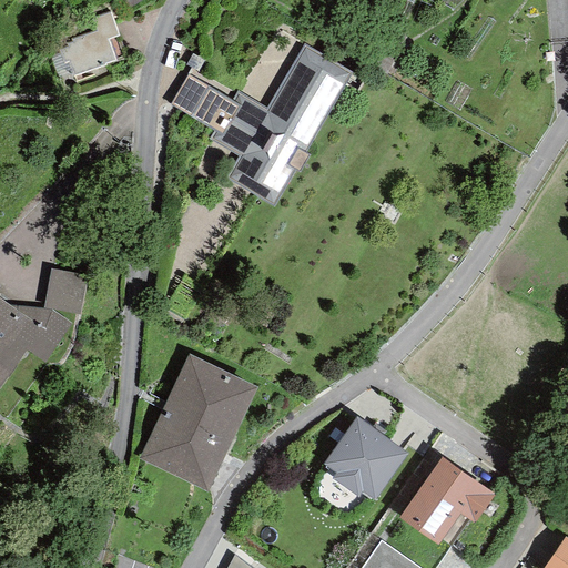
[(118,36),(110,12),(91,19),(95,31),(72,39),(72,42),(67,44),(68,47),(59,50),(63,63),(69,61),(73,75),(103,64),(103,63),(114,59),(107,40),(118,36)]
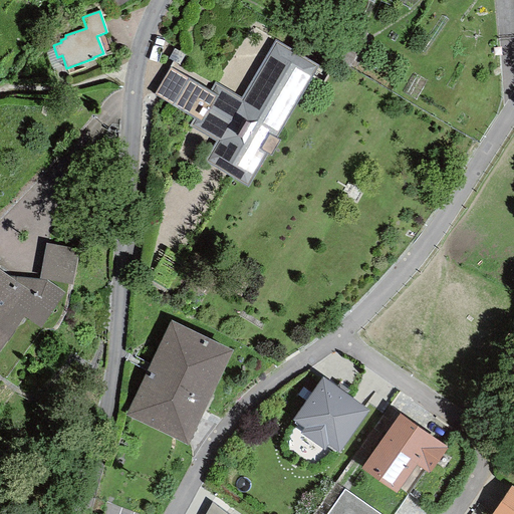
[(318,64),(276,39),(241,98),(215,83),(210,91),(170,67),(154,94),(194,118),(191,125),(218,141),(206,161),(247,186),(266,153),(270,155),(279,141),(275,139),(318,64)]
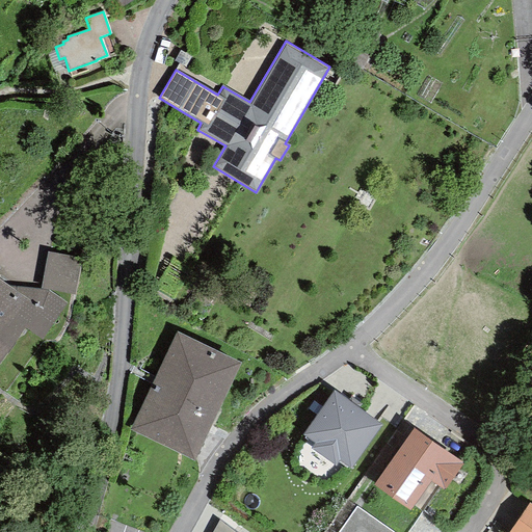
[(46,253),(40,289),(48,290),(74,294),(80,258),(46,253)]
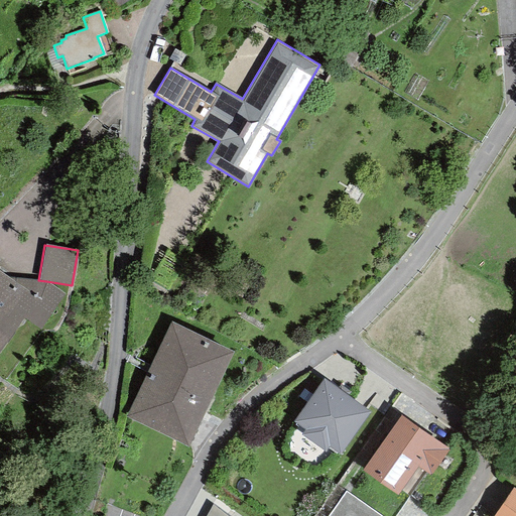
[(0,271),(0,350),(23,318),(39,330),(65,294),(46,281),(38,280),(8,277),(0,271)]
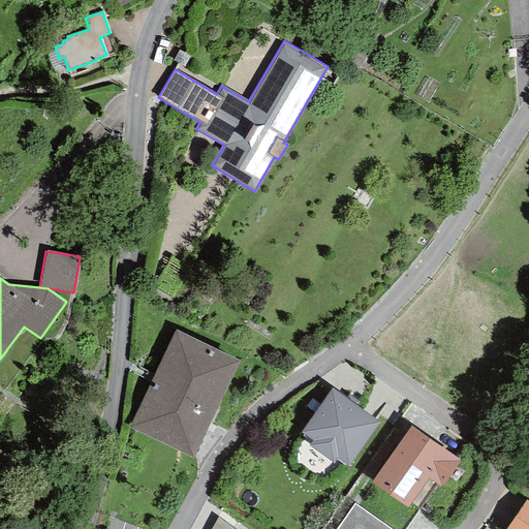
[(239,361),(175,331),(129,428),(192,459),(239,361)]
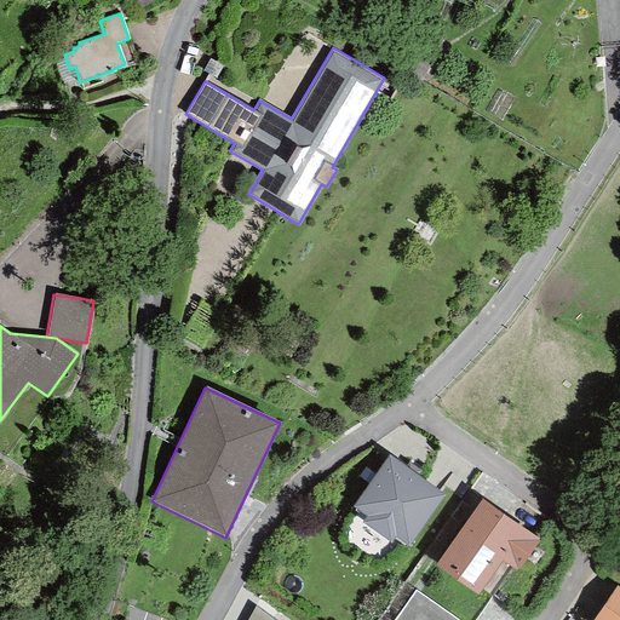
[(408,545),(445,494),(389,454),(350,506),(365,517),(361,522),(390,543),(396,535),(408,545)]
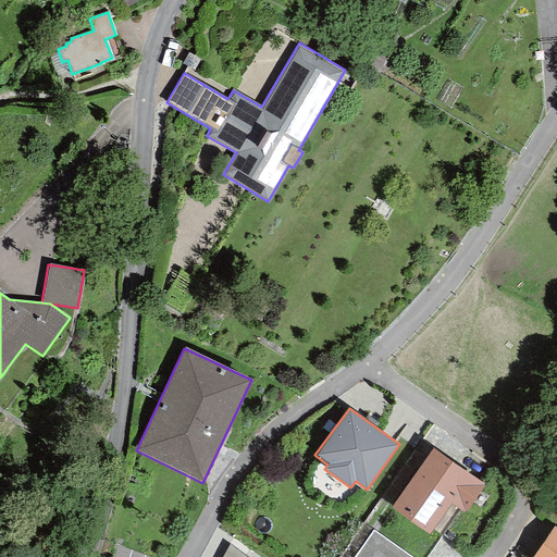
[(391,507),(430,535),(452,505),(462,512),(483,484),(433,448),(391,507)]
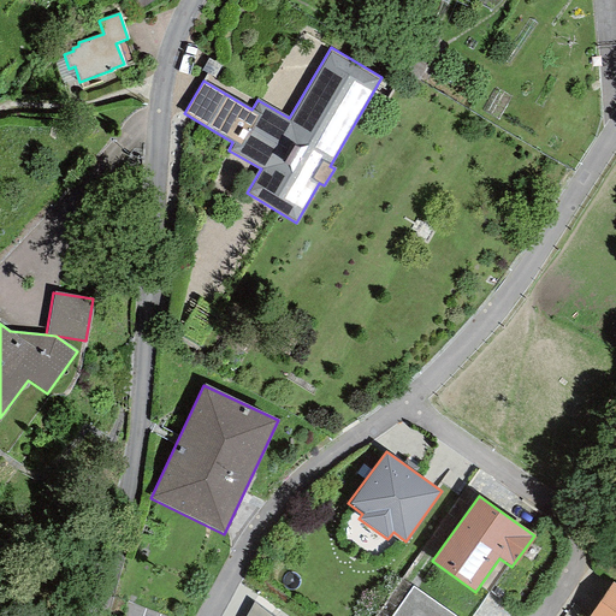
[(615,615),(615,585),(614,584),(588,615),(615,615)]
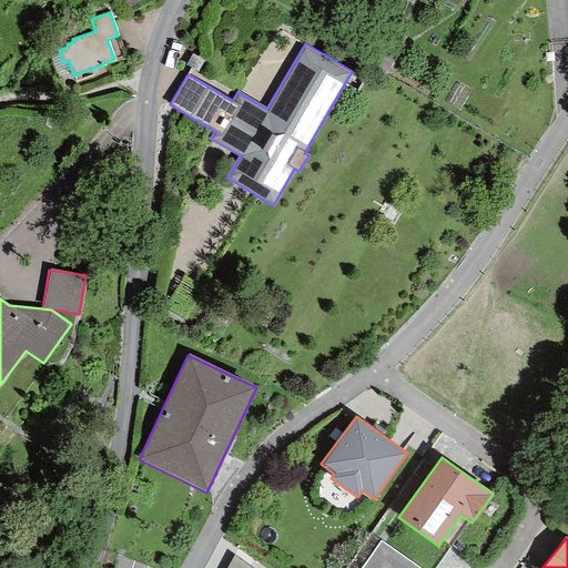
[(359,567),(417,567),(379,541),(359,567)]
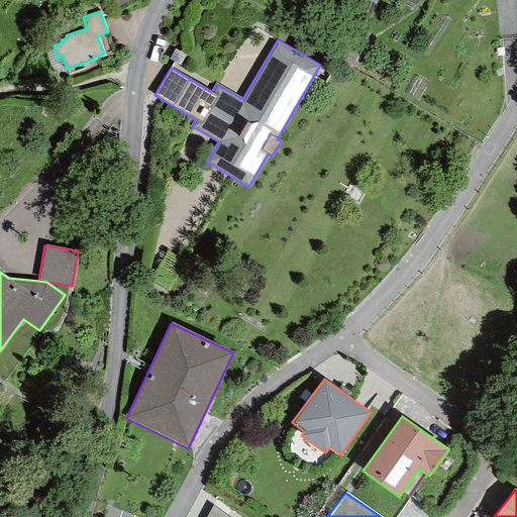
[(206,516),(227,516),(212,506),(206,516)]
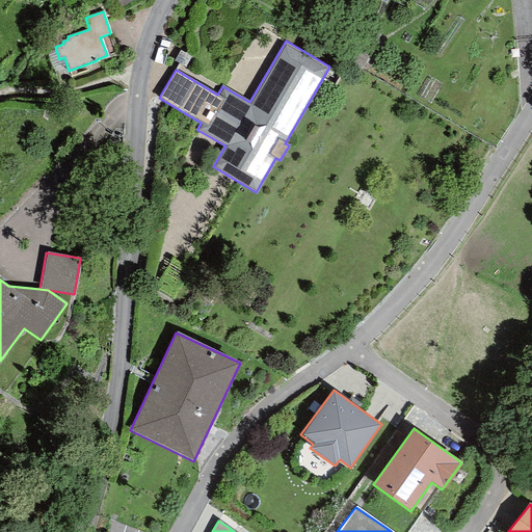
All buildings are outlined.
